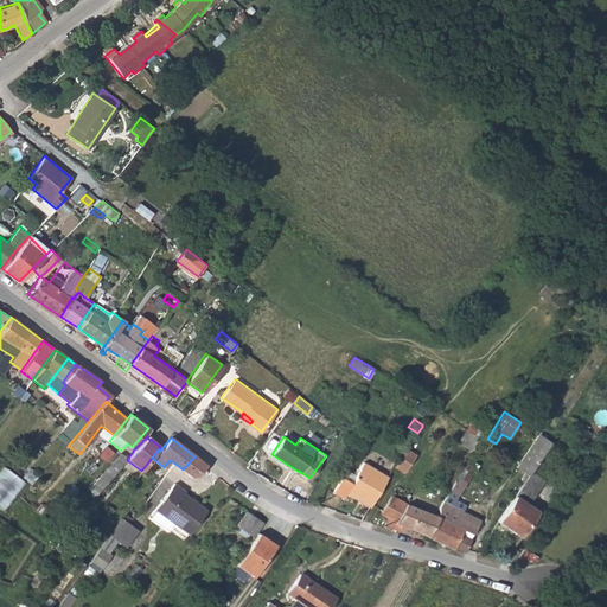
[(518,470),(528,477),(529,474),(531,472),(549,445),(540,439),(518,470)]
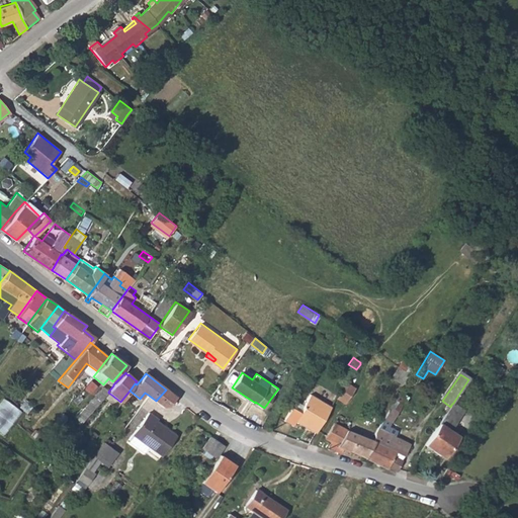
[(91,380),(85,386),(91,392),(97,385),(91,380)]
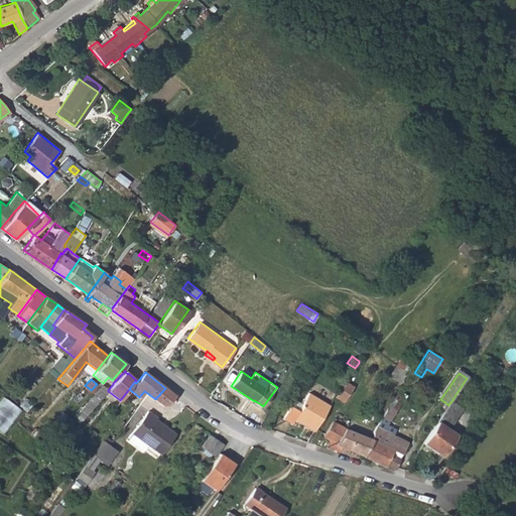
[(353,387),(345,382),(335,397),(343,402),(353,387)]
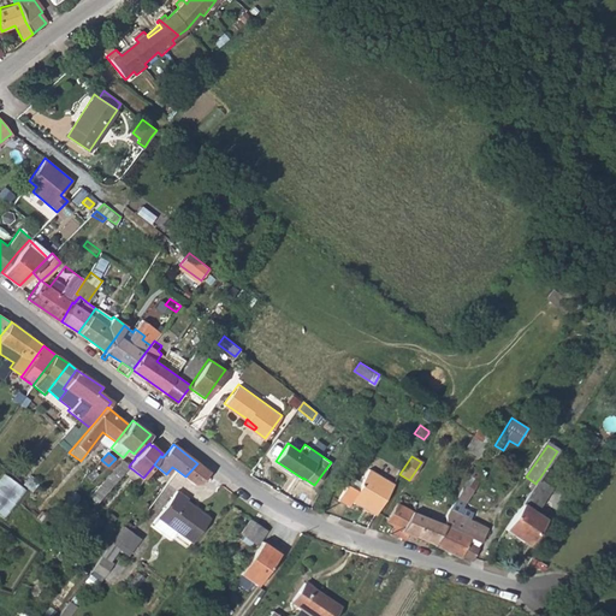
[(94,492),(101,498),(129,467),(129,466),(123,461),(94,492)]
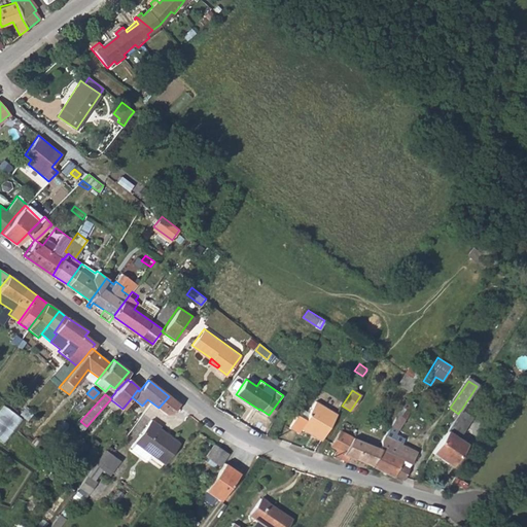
[(172,413),(179,405),(169,396),(159,408),(166,414),(172,413)]
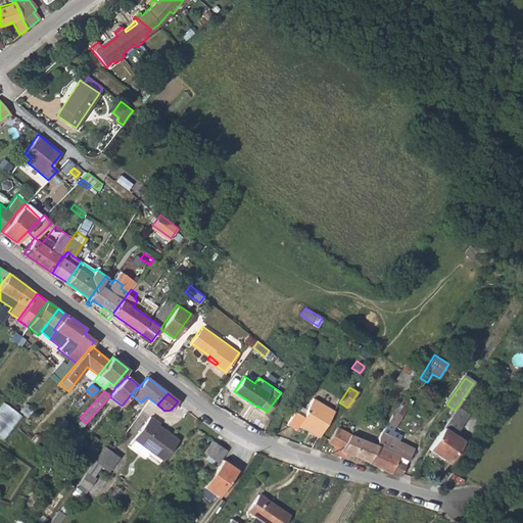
[(335,411),(315,398),(306,412),(307,412),(304,417),(296,412),(288,425),(297,430),(300,426),(320,436),(335,411)]
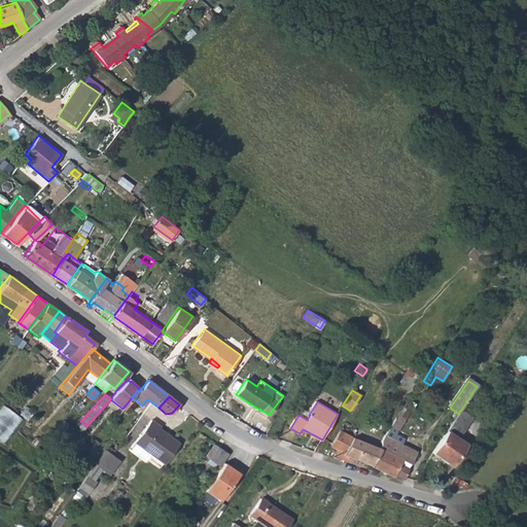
[(24,407),(18,413),(18,414),(26,420),(31,414),(24,407)]
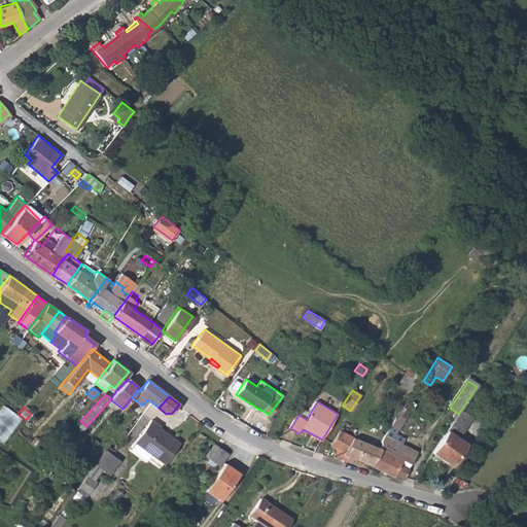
[(409,413),(402,408),(390,426),(397,431),(409,413)]
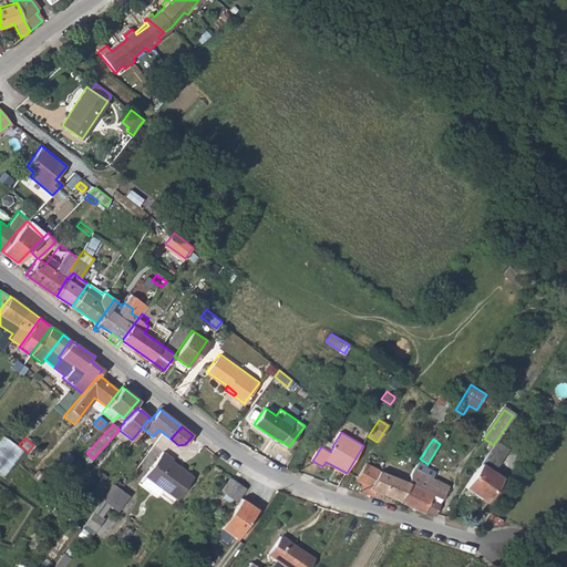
[(507,452),(494,443),(493,445),(465,486),(486,501),(502,477),(494,472),(507,452)]
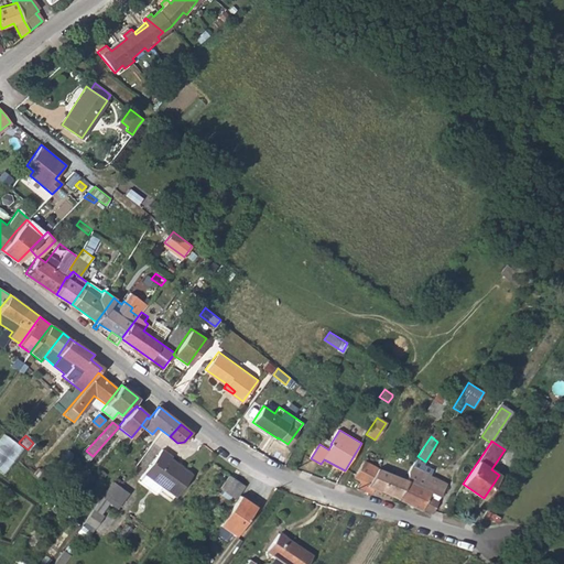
[(134,454),(140,458),(144,452),(139,447),(134,454)]
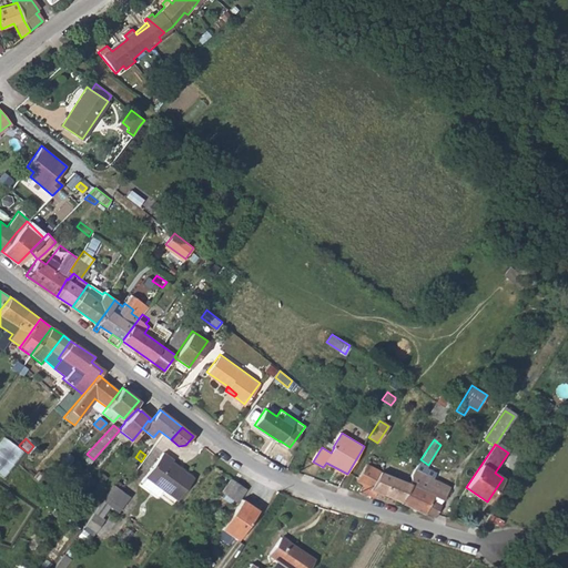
[(158,496),(163,488),(178,498),(193,476),(171,460),(173,458),(163,450),(140,484),(158,496)]
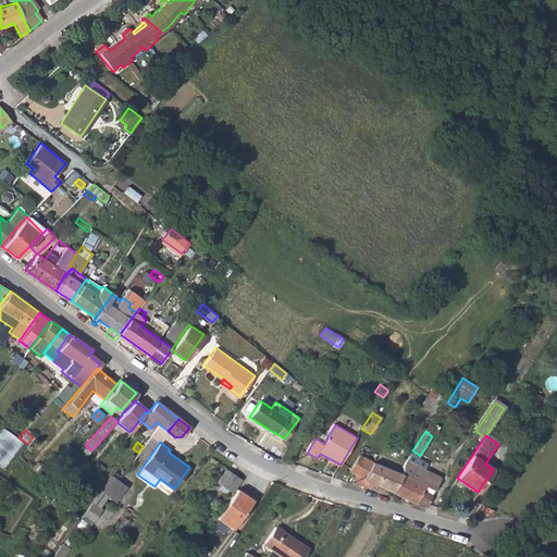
[(409,477),(403,474),(393,492),(416,504),(417,502),(425,506),(431,495),(423,490),(425,486),(434,491),(441,479),(422,468),(425,462),(418,458),(420,456),(412,450),(408,459),(417,465),(409,477)]
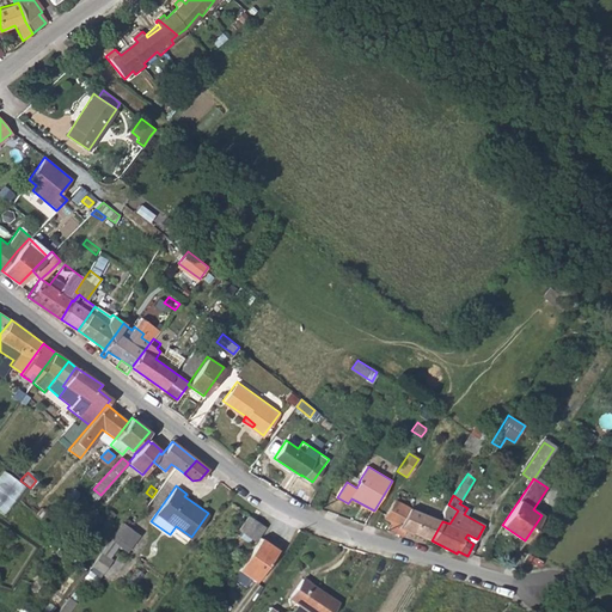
[(392,521),(387,531),(395,534),(396,532),(403,536),(407,531),(411,533),(414,532),(432,540),(442,521),(412,509),(396,499),(384,518),(392,521)]
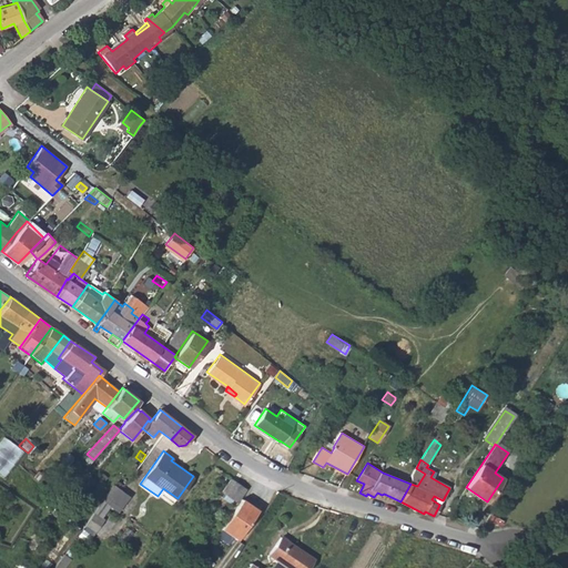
[(416,468),(412,475),(411,484),(417,486),(425,474),(416,468)]
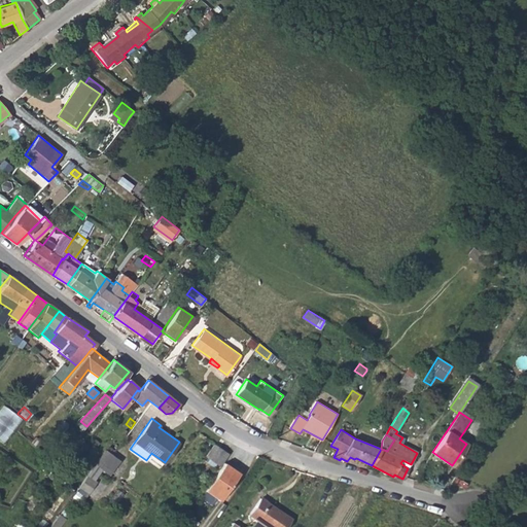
[(35,435),(30,442),(37,448),(42,442),(35,435)]
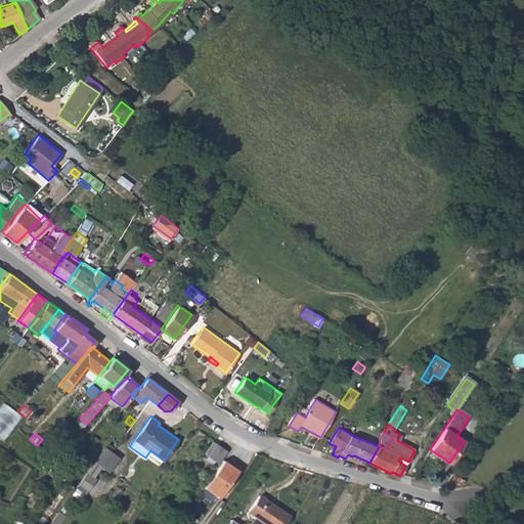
[(77,445),(72,441),(64,450),(71,454),(77,445)]
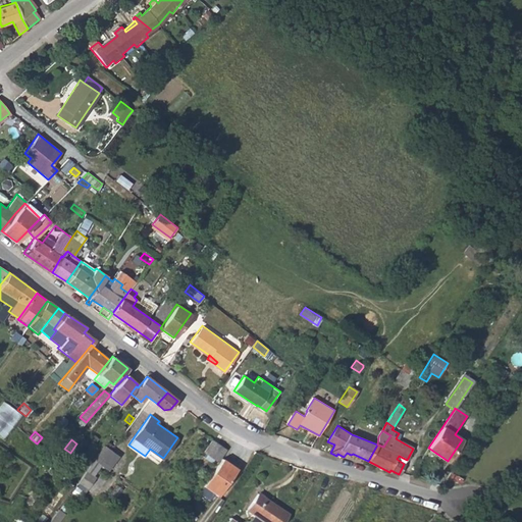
[(225,450),(212,440),(204,451),(218,460),(225,450)]
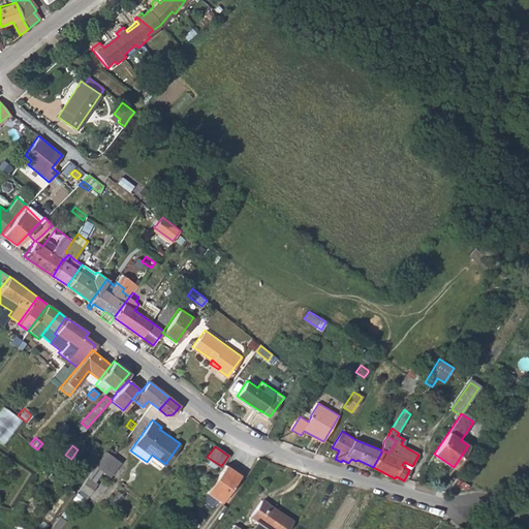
[(100,469),(116,479),(117,478),(123,469),(117,466),(120,461),(112,456),(105,452),(91,472),(96,475),(100,469)]
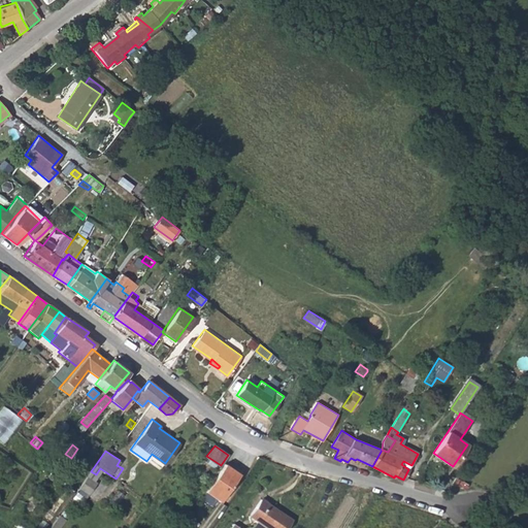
[(239,472),(225,463),(222,466),(205,490),(220,500),(239,472)]
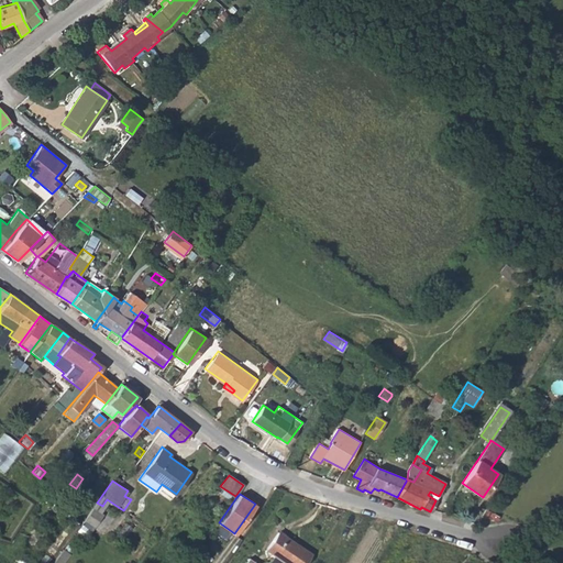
[(103,507),(102,506),(97,503),(84,521),(90,526),(97,516),(103,507)]
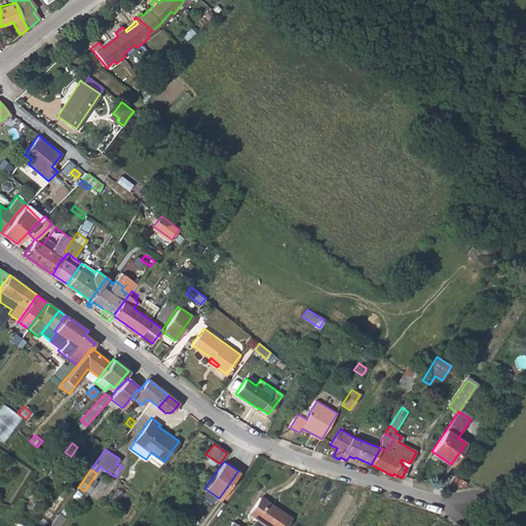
[(284,525),(290,517),(260,497),(249,515),(256,519),(252,524),(255,525),(262,525),(264,525),(265,525),(284,525)]
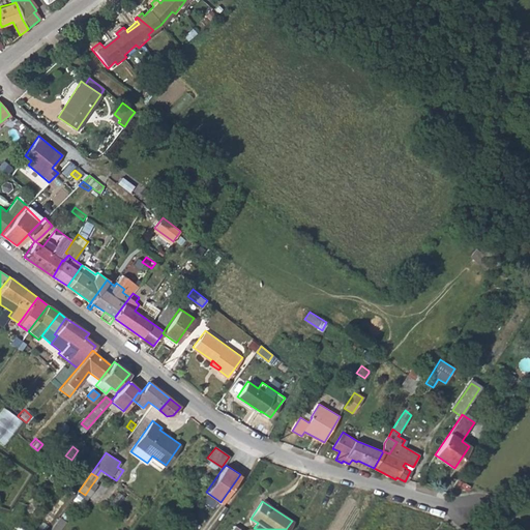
[(50,529),(59,529),(67,522),(61,517),(50,529)]
